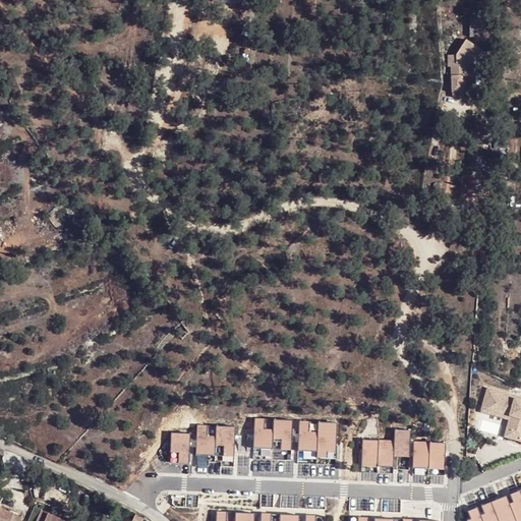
[(481,27),(466,29),(468,47),(482,46),(481,27)]
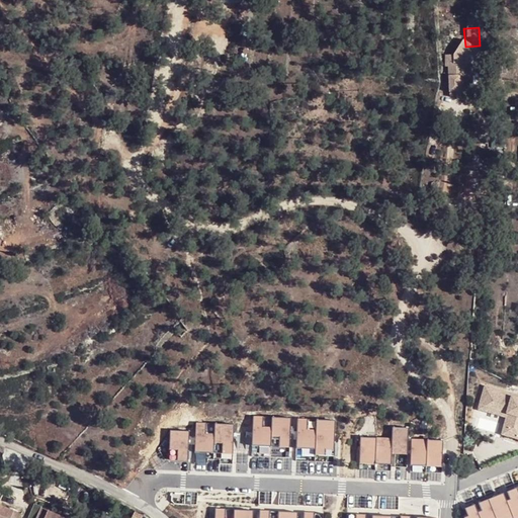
[(453,62),(445,62),(445,73),(448,73),(447,98),(454,98),(453,103),(453,104),(467,105),(468,84),(465,84),(464,70),(475,55),(461,46),(453,62)]
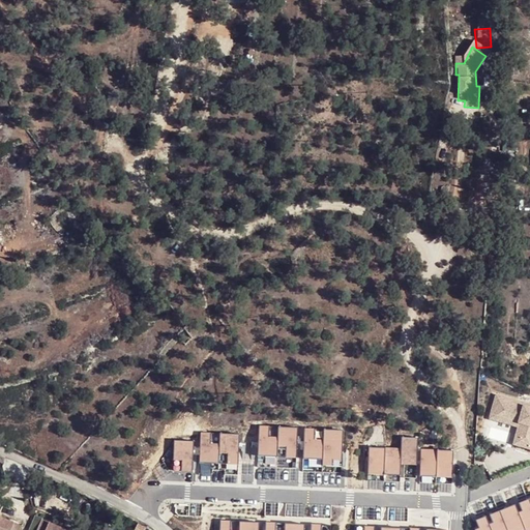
[(488,58),(486,56),(475,71),(476,86),(479,86),(478,71),(488,58)]
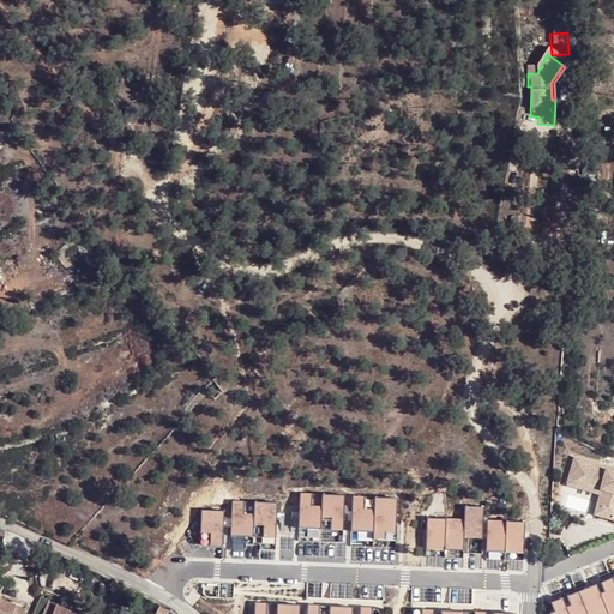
[(608,469),(575,461),(566,489),(600,499),(607,474),(608,469)]
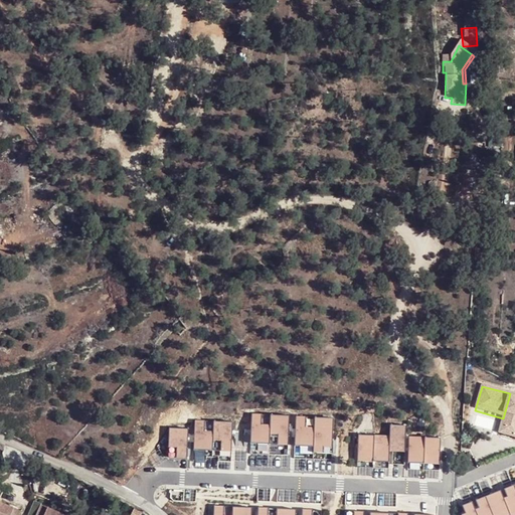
[(514,436),(514,398),(509,397),(503,418),(499,432),(514,436)]
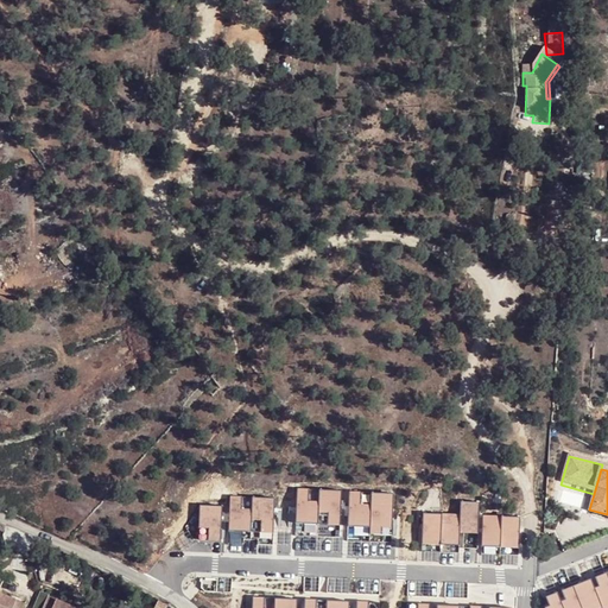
[(341,492),(297,489),(295,525),(340,527),(341,492)]
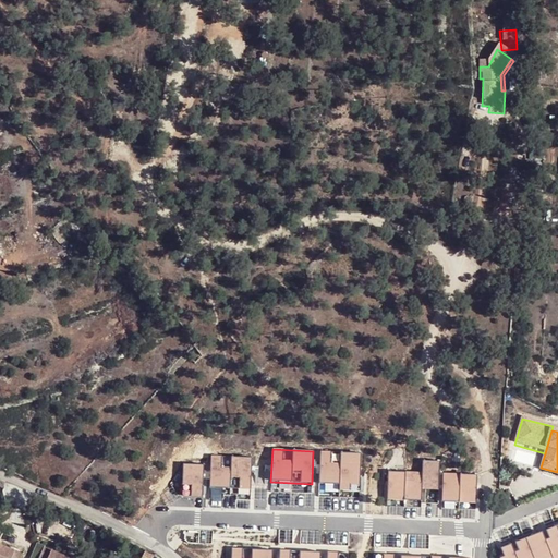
[(360,453),(320,451),(319,483),(359,484),(360,453)]
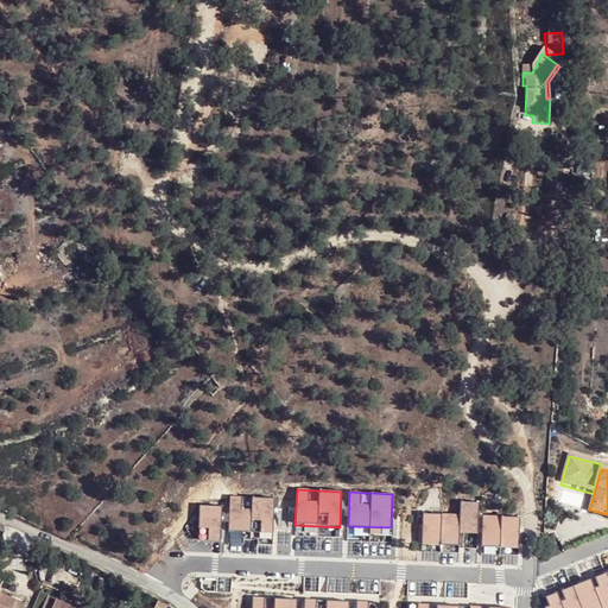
[(276,499),(229,496),(228,532),(274,533),(276,499)]
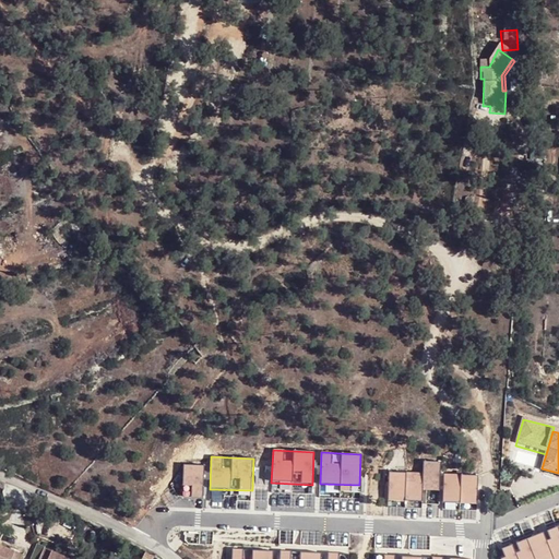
[(423,489),(439,490),(441,462),(425,461),(423,489)]
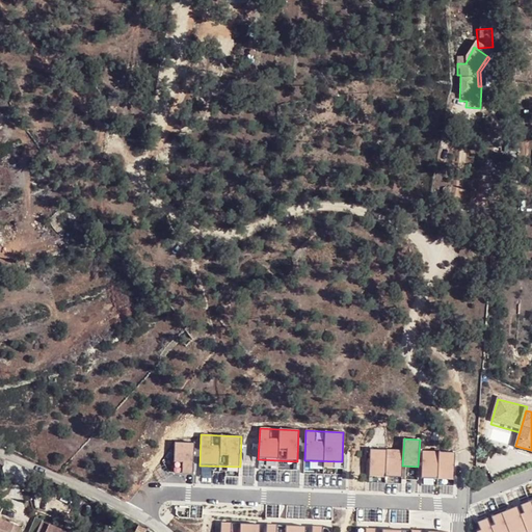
[(193,444),(175,444),(174,473),(192,473),(193,444)]
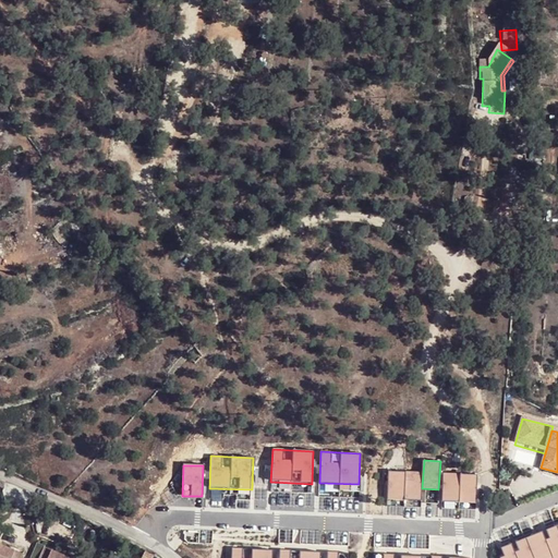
[(422,473),(386,472),(385,498),(421,500),(422,473)]
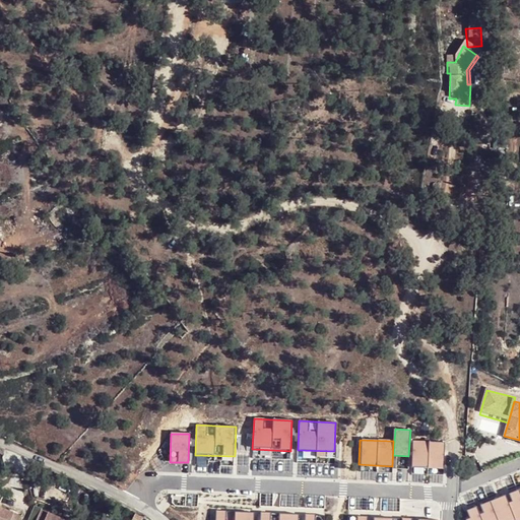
[(444,443),(413,442),(412,467),(443,469),(444,443)]
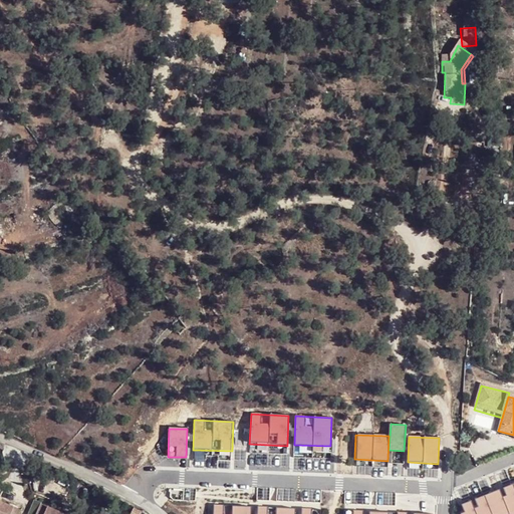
[(513,513),(513,483),(458,507),(461,513),(513,513)]
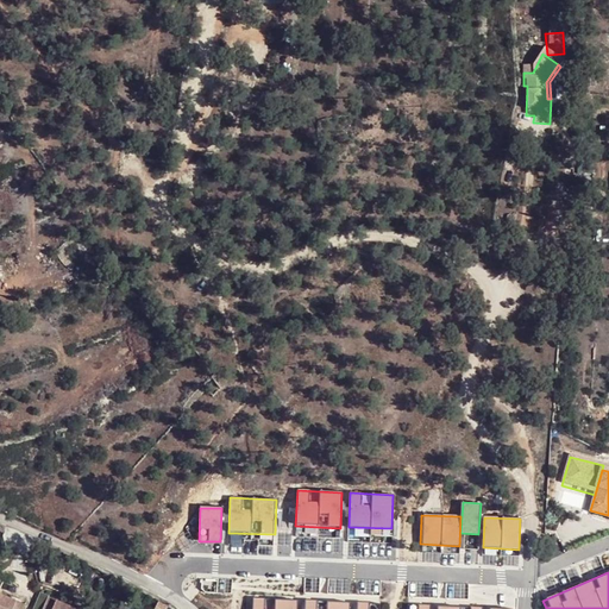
[(39,594),(33,608),(66,608),(68,604),(39,594)]
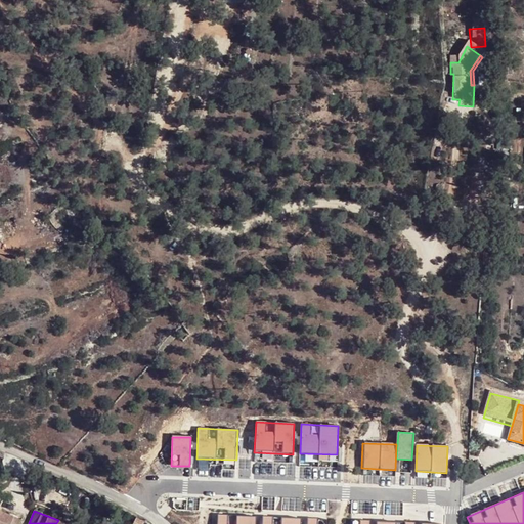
[(0,512),(0,523),(12,523),(14,518),(0,512)]
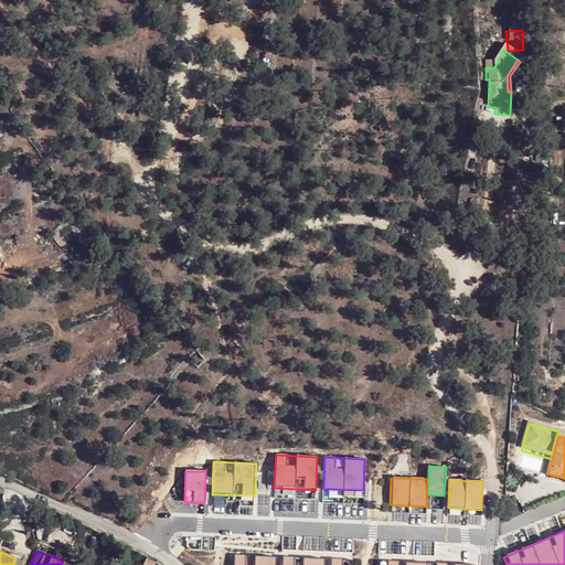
[(275,564),(275,556),(234,555),(233,564),(275,564)]
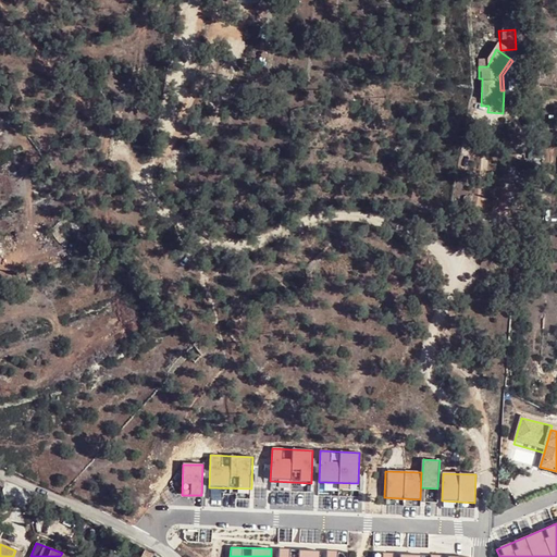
All buildings are outlined.
